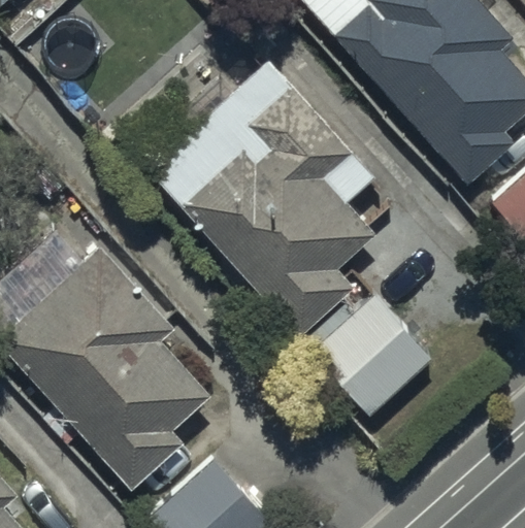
[(296,0),(468,183),(515,140),(507,133),(524,116),(524,76),(499,50),(513,37),(477,0),(296,0)]
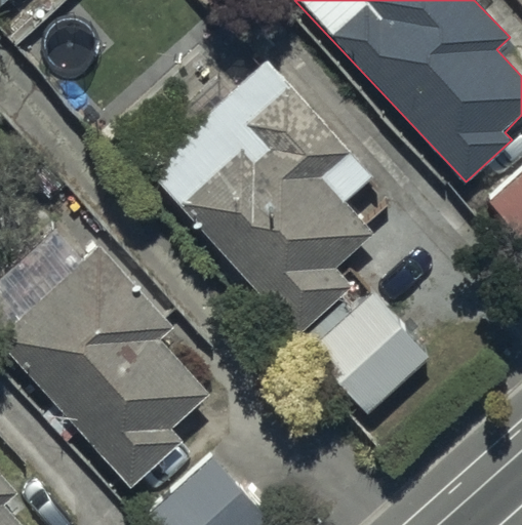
[(370,175),(267,62),(147,169),(295,336),(349,286),(332,269),(372,234),(342,201),(370,175)]
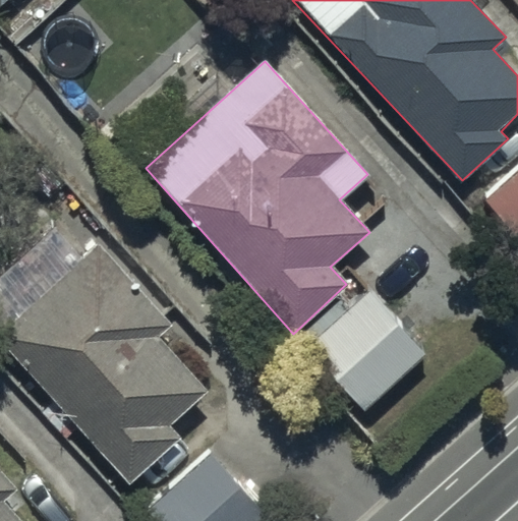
[(517,170),(483,200),(517,240),(517,170)]
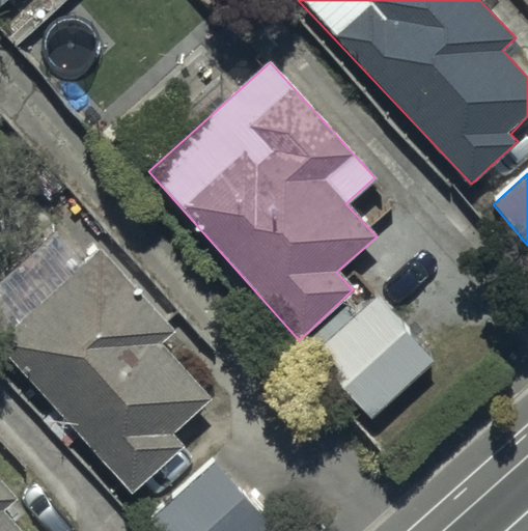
[(64,445),(79,430),(132,488),(182,444),(171,432),(209,398),(160,344),(173,332),(98,248),(76,268),(46,234),(0,275),(0,332),(3,336),(0,339),(0,343),(54,403),(38,418),(64,445)]
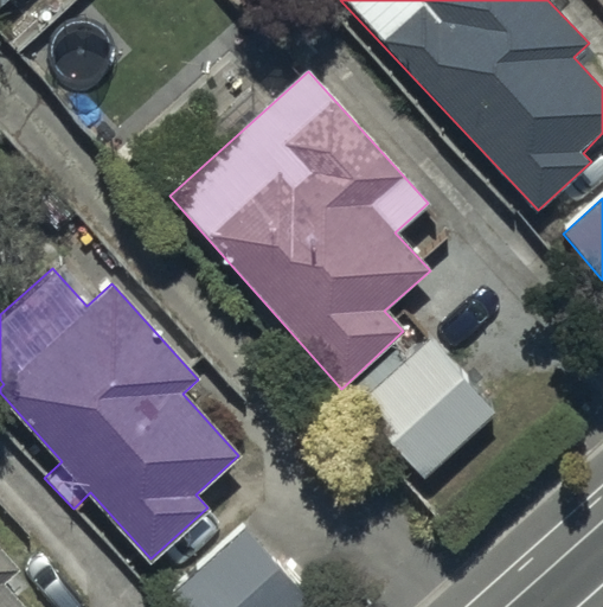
[(496,413),(424,337),(355,403),(427,479),(496,413)]
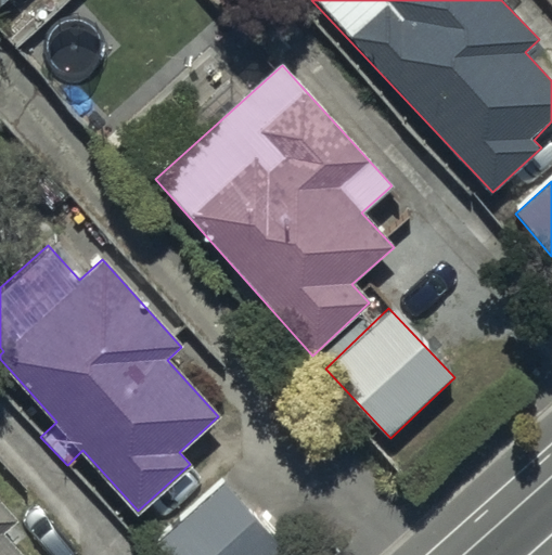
[(254,554),(271,540),(220,481),(154,538),(168,554),(254,554)]
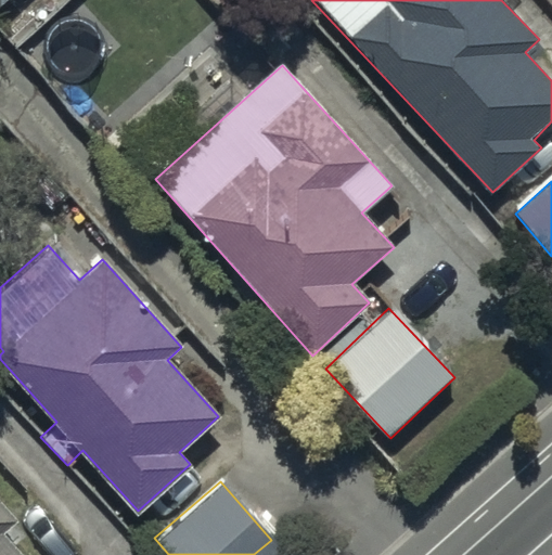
[(0,554),(23,554),(3,533),(18,519),(0,499),(0,554)]
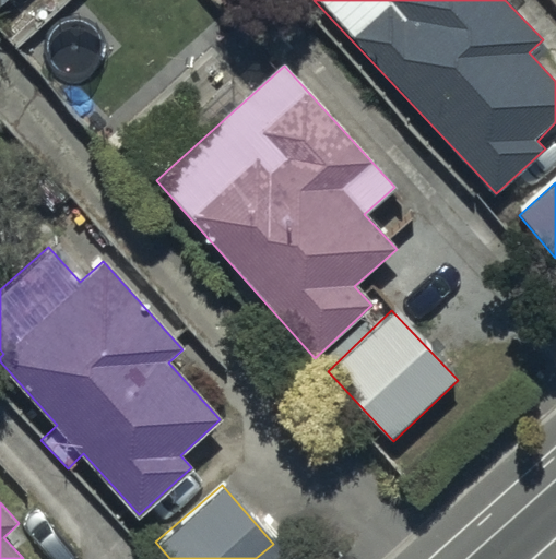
All buildings are outlined.
